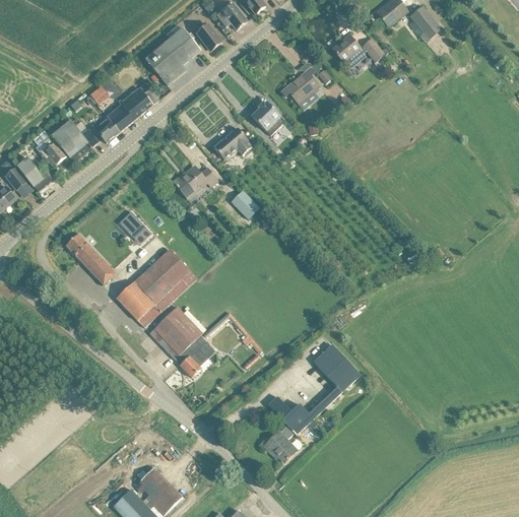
[(244,0),(255,13),(266,4),(262,0),(244,0)]
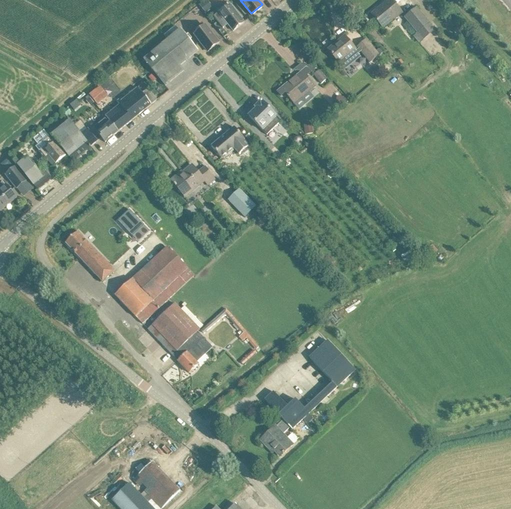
[(401,10),(393,0),(384,0),(381,3),(381,4),(378,6),(370,12),(381,25),(401,10)]
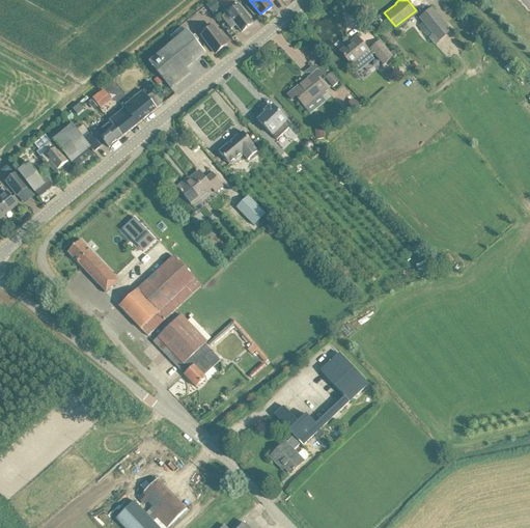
[(252,20),(246,12),(238,3),(226,12),(225,11),(221,15),(230,27),(230,26),(229,25),(233,21),(241,29),(252,20)]
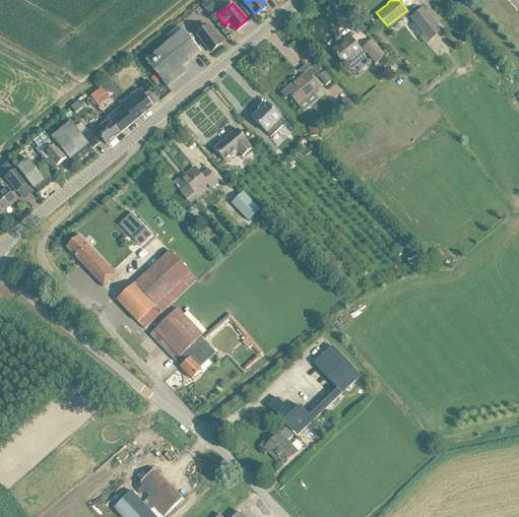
[(413,19),(407,23),(411,27),(414,30),(413,31),(417,36),(418,34),(425,42),(441,28),(436,21),(422,5),(409,15),(413,19)]
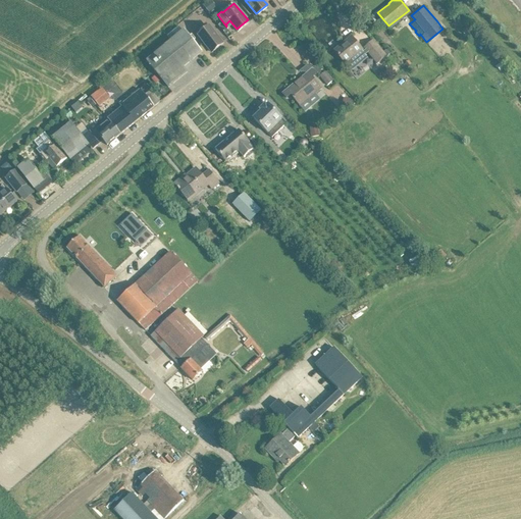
[(179,28),(177,24),(166,34),(168,37),(145,57),(167,85),(187,69),(183,64),(201,49),(183,27),(179,28)]
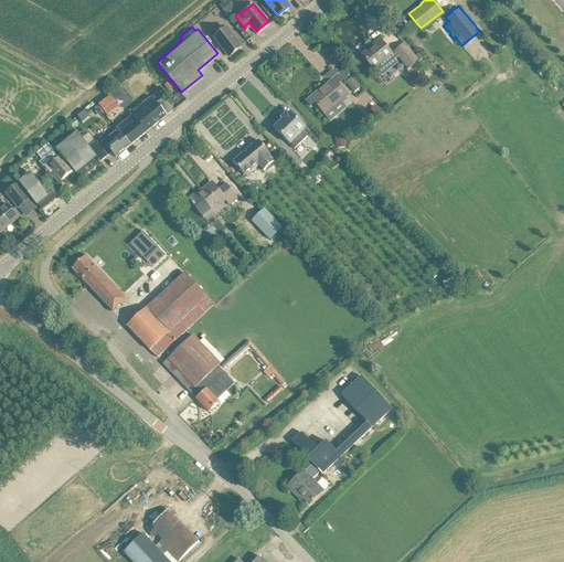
[(225,27),(213,35),(219,42),(221,45),(229,54),(241,44),(233,35),(225,27)]
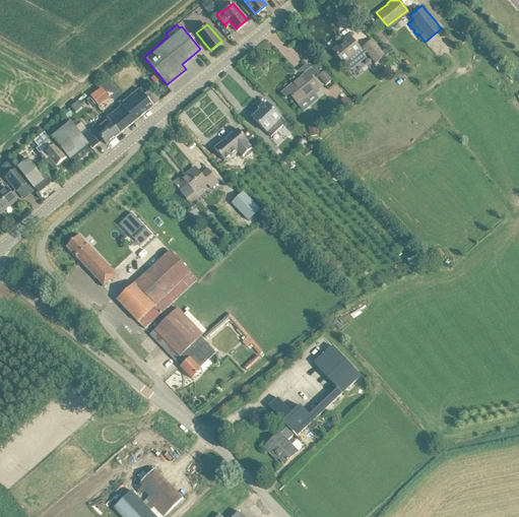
[(338,43),(332,49),(338,56),(344,63),(344,62),(346,65),(354,59),(355,61),(364,54),(365,53),(364,52),(365,51),(363,48),(362,49),(355,42),(349,35),(341,41),(342,42),(339,44),(338,43)]
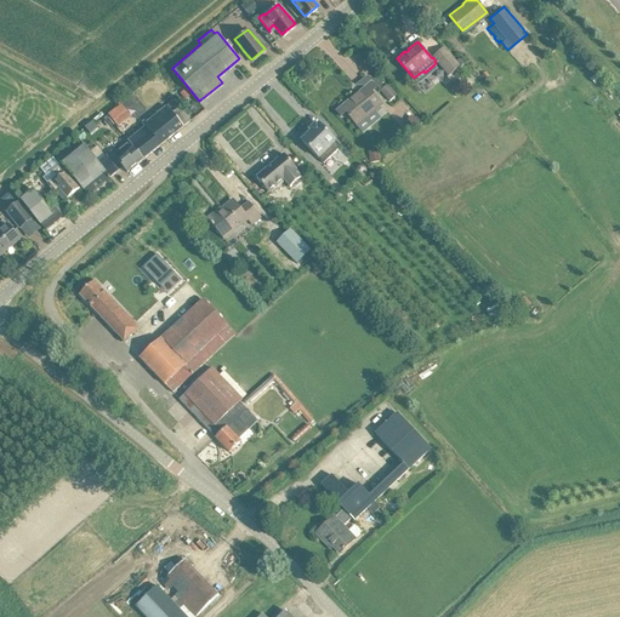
[(443,45),(431,55),(433,57),(436,61),(437,62),(447,73),(448,74),(451,72),(460,64),(459,63),(462,61),(459,55),(455,58),(443,45)]
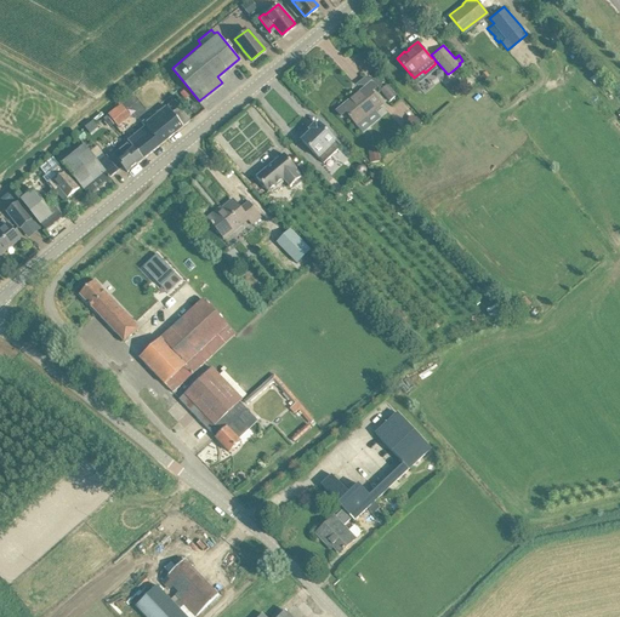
[(388,100),(394,93),(385,83),(380,87),(388,100)]
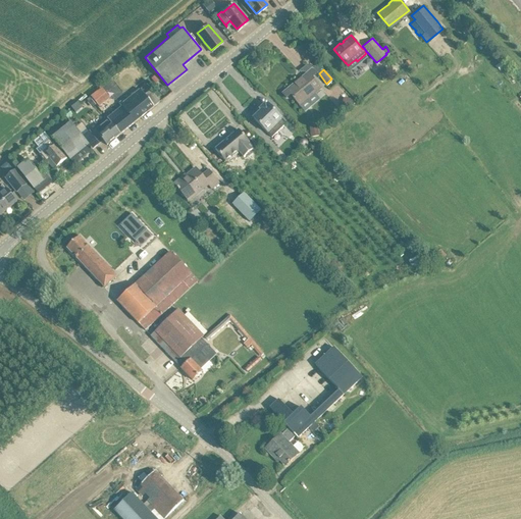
[(319,86),(317,83),(311,74),(315,71),(307,70),(298,78),(299,79),(295,82),(294,81),(285,87),(285,96),(290,92),(299,103),(319,86)]
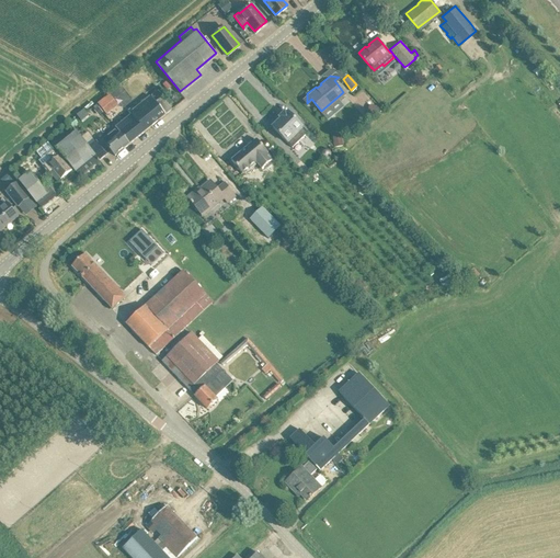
[(128,141),(171,106),(161,95),(156,89),(130,110),(129,107),(127,109),(130,112),(114,125),(116,127),(128,141)]
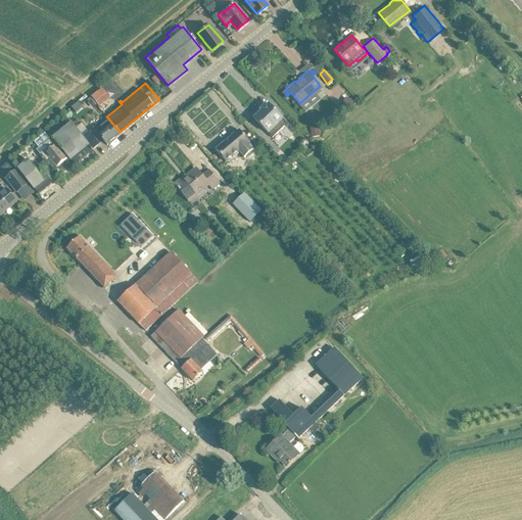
[(96,90),(91,94),(98,103),(104,99),(96,90)]
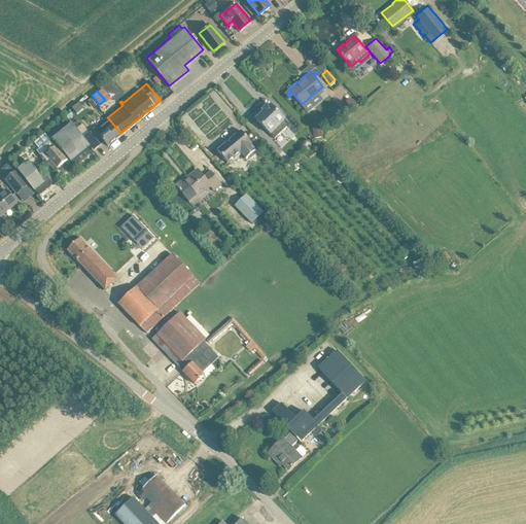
[(354,106),(356,98),(348,97),(347,104),(354,106)]
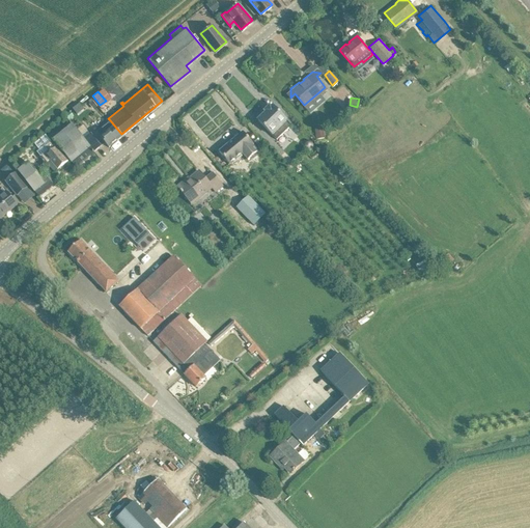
[(290,123),(272,104),(270,105),(269,104),(263,109),(265,110),(257,118),(276,137),(290,123)]
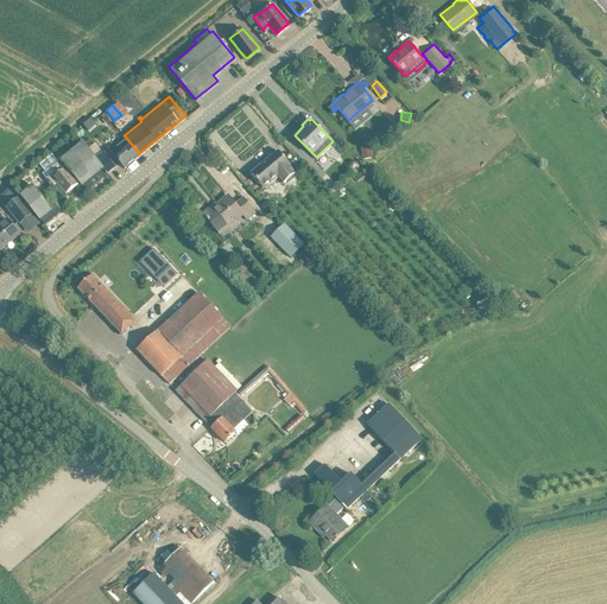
[(102,135),(97,139),(106,148),(111,144),(102,135)]
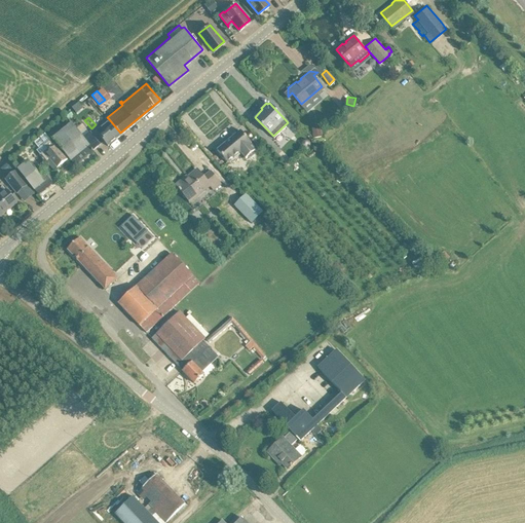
[(107,144),(120,133),(109,119),(96,129),(107,144)]
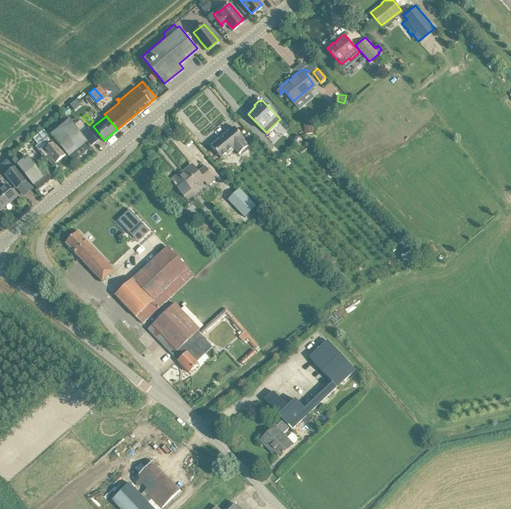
[(75,126),(69,118),(51,133),(72,159),(90,144),(75,126)]
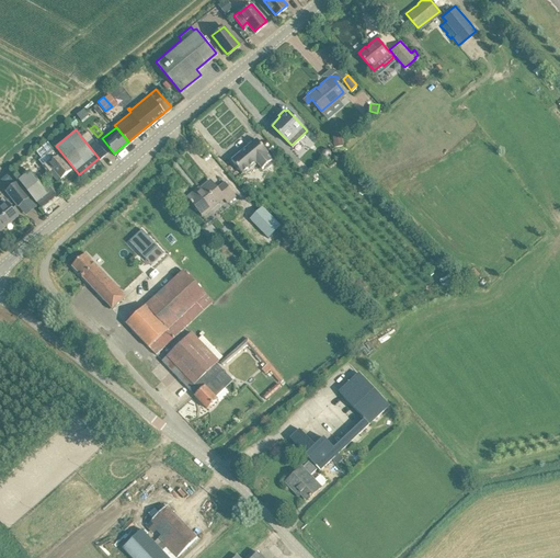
[(94,139),(89,133),(82,138),(99,158),(106,151),(100,143),(95,138),(94,139)]
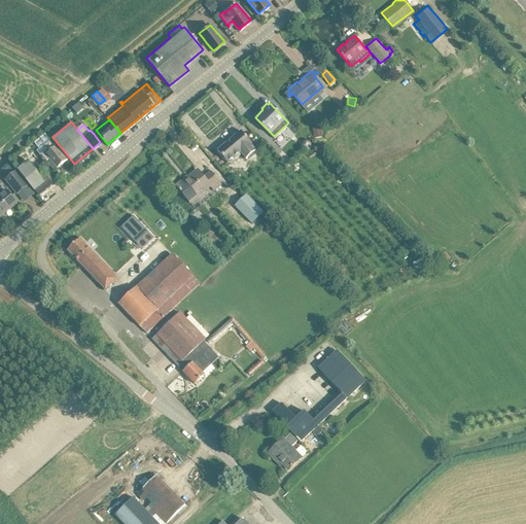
[(314,136),(321,135),(320,127),(313,128),(314,136)]
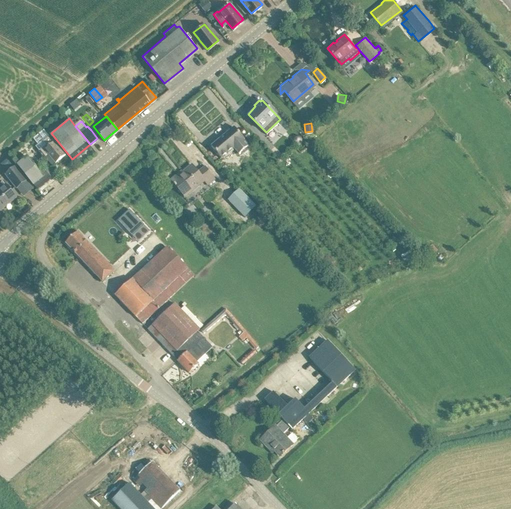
[(247,147),(246,146),(248,144),(243,138),(244,138),(233,125),(210,144),(221,157),(233,146),(238,152),(240,150),(241,151),(244,152),(247,149),(247,147)]
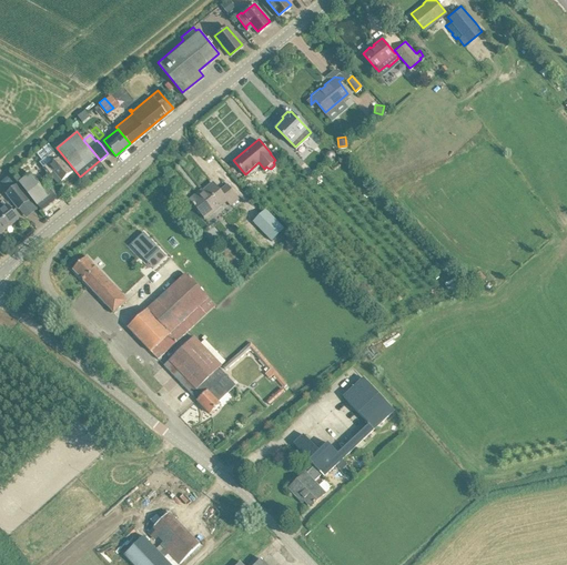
[(323,151),(323,152),(323,154),(324,155),(325,157),(326,158),(327,158),(330,158),(331,157),(332,157),(333,155),(334,153),(334,152),(334,151),(334,149),(333,148),(332,147),(330,147),(328,147),(326,147),(325,147),(324,148),(323,150),(323,151)]
